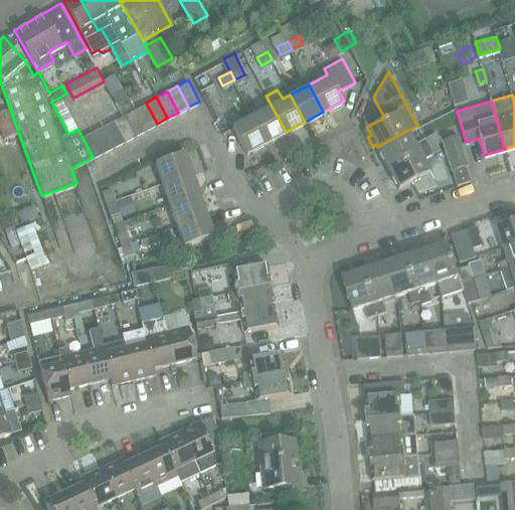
[(146,103),(135,108),(146,129),(157,124),(146,103)]
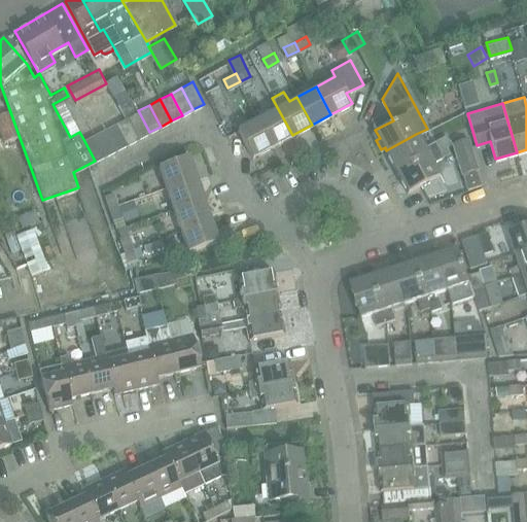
[(277,107),(257,117),(273,145),(292,135),(277,107)]
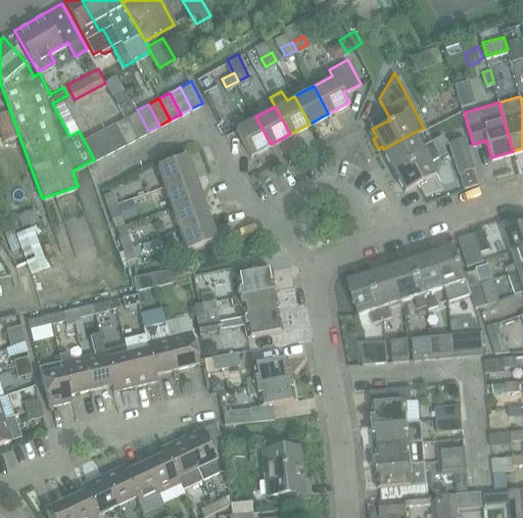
[(0,127),(4,139),(18,134),(9,108),(0,111),(0,127)]
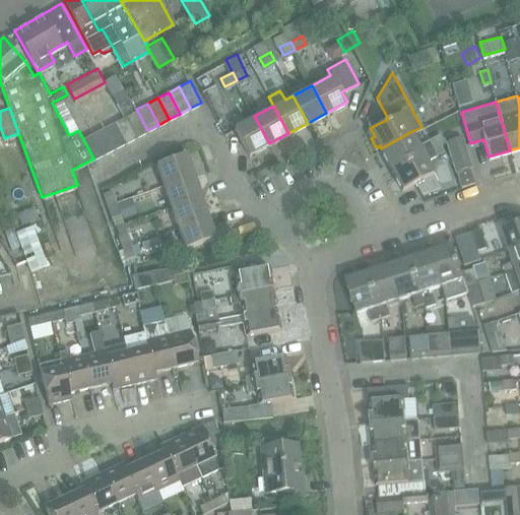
[(136,109),(126,115),(137,136),(147,130),(136,109)]
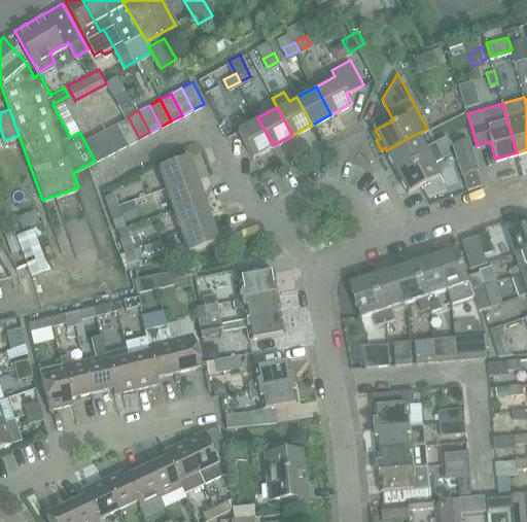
[(128,116),(116,122),(128,143),(139,138),(128,116)]
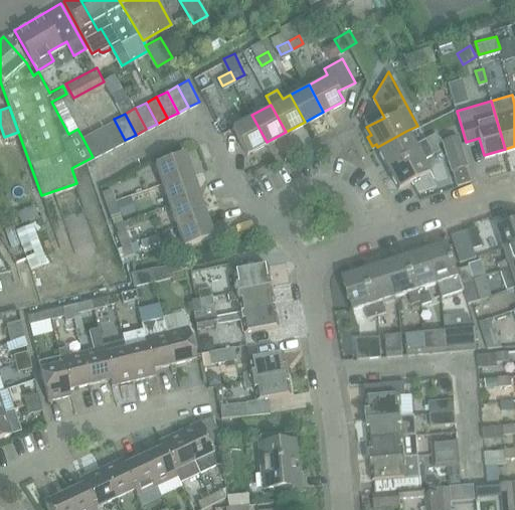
[(267,142),(251,115),(232,126),(246,153),(267,142)]
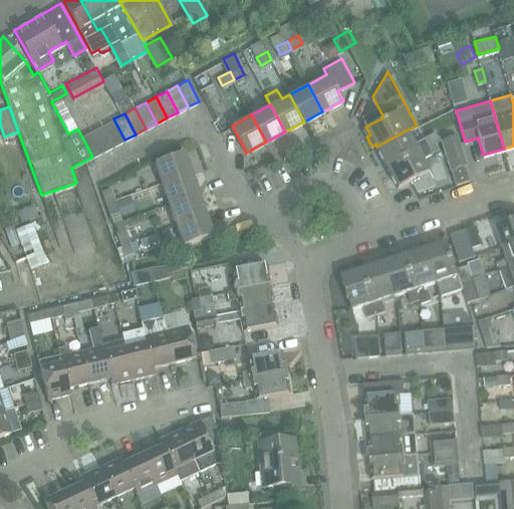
[(113,118),(103,124),(114,146),(124,140),(113,118)]
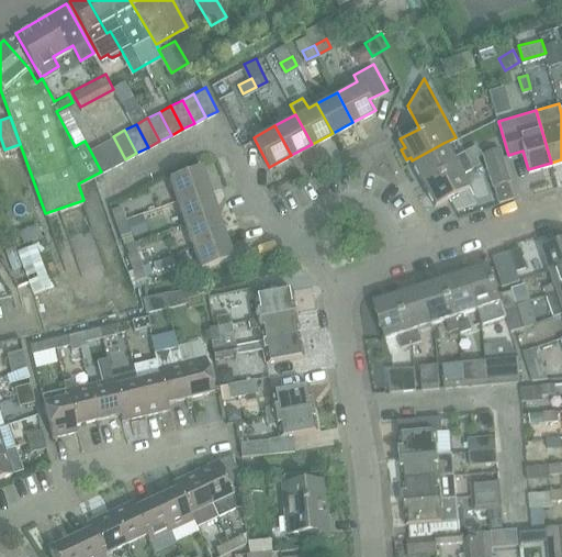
[(113,136),(101,142),(113,165),(125,159),(113,136)]
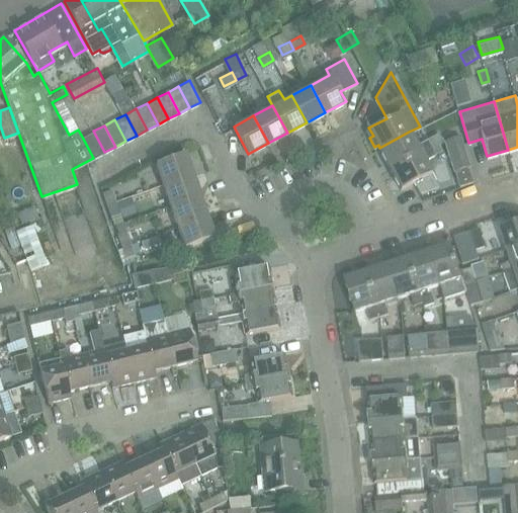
[(93,131),(82,137),(93,158),(104,152),(93,131)]
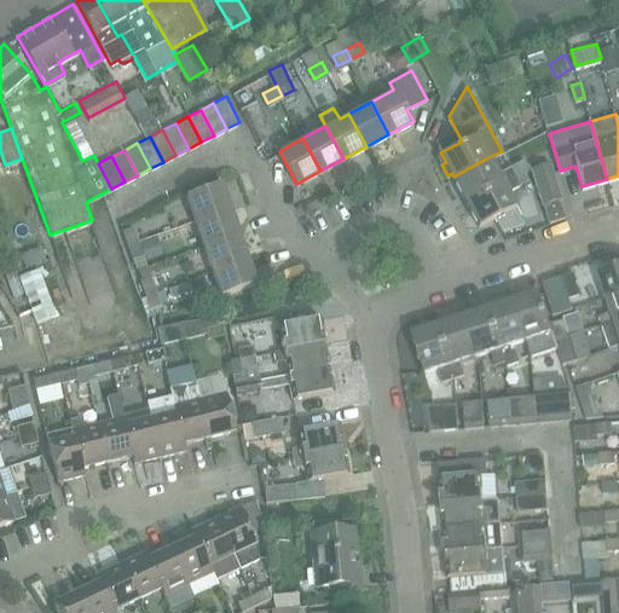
[(453,177),(466,200),(514,173),(509,165),(497,172),(489,157),(453,177)]
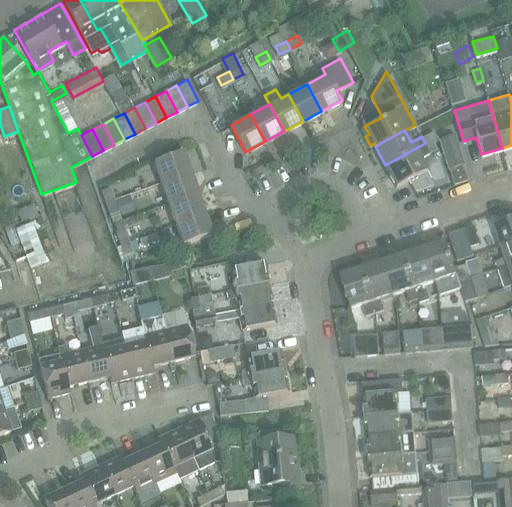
[(439,137),(442,148),(449,167),(464,163),(454,132),(439,137)]
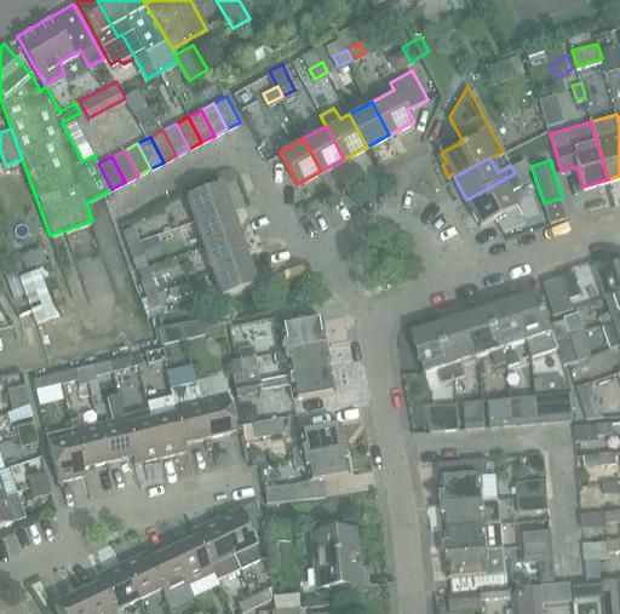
[(515,173),(466,200),(480,224),(495,216),(503,229),(526,222),(509,189),(520,183),(515,173)]
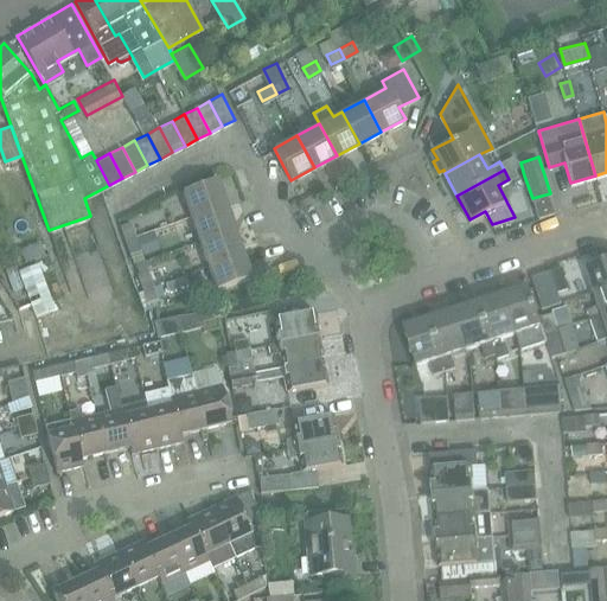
[(183,190),(191,212),(224,200),(217,178),(183,190)]
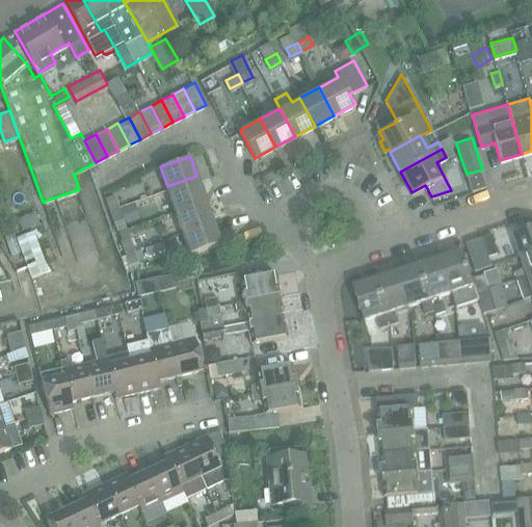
[(167,186),(175,208),(204,196),(196,176),(167,186)]
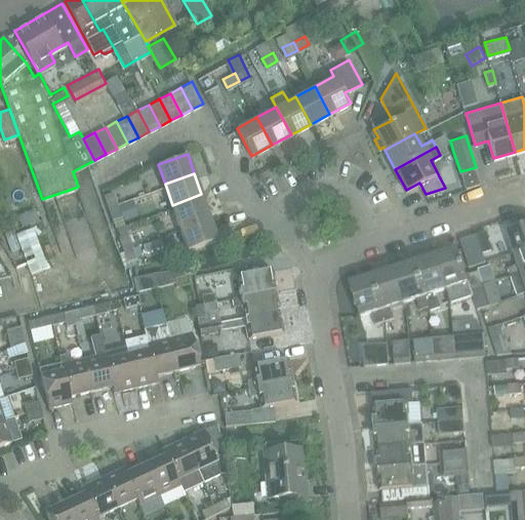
[(104,192),(108,204),(117,201),(112,189),(104,192)]
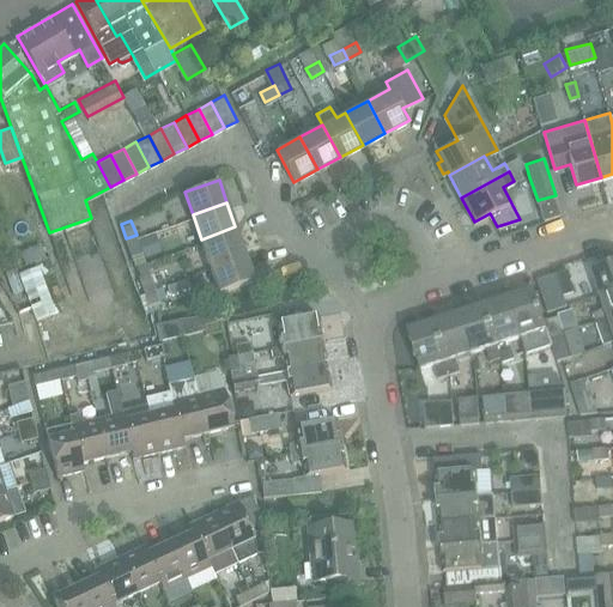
[(158,247),(175,241),(169,223),(152,229),(158,247)]
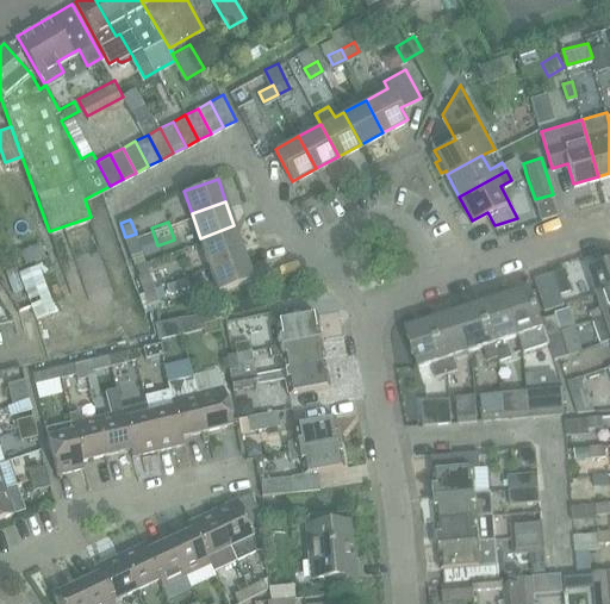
[(200,238),(209,262),(243,250),(234,225),(200,238)]
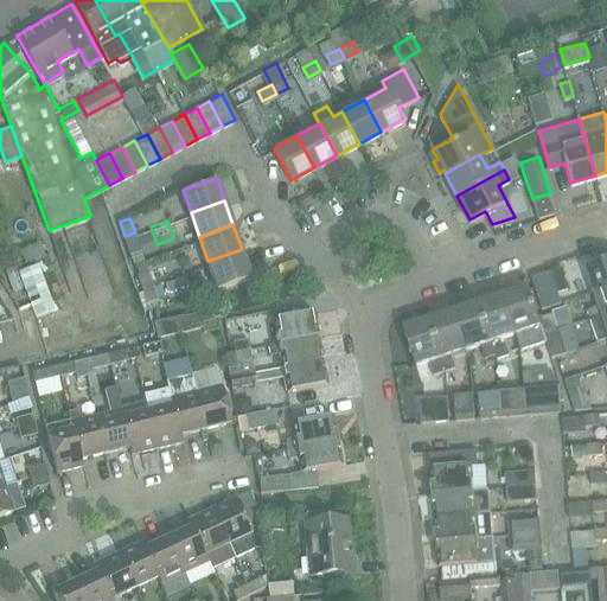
[(34,238),(39,253),(55,248),(50,232),(34,238)]
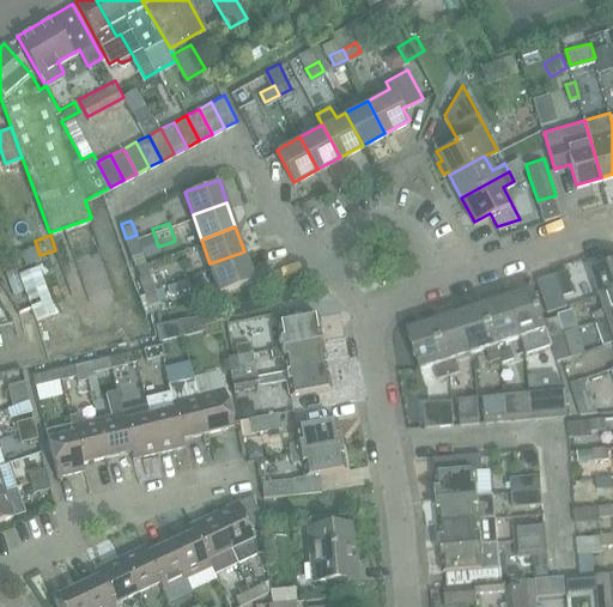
[(137,235),(126,238),(131,253),(141,249),(137,235)]
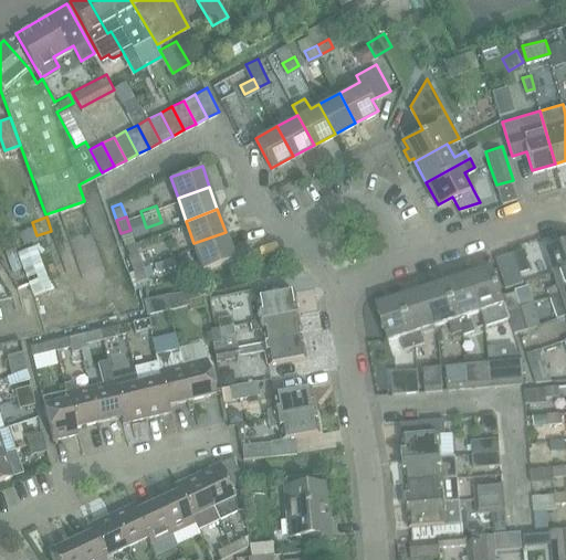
[(226,232),(194,243),(202,268),(234,257),(226,232)]
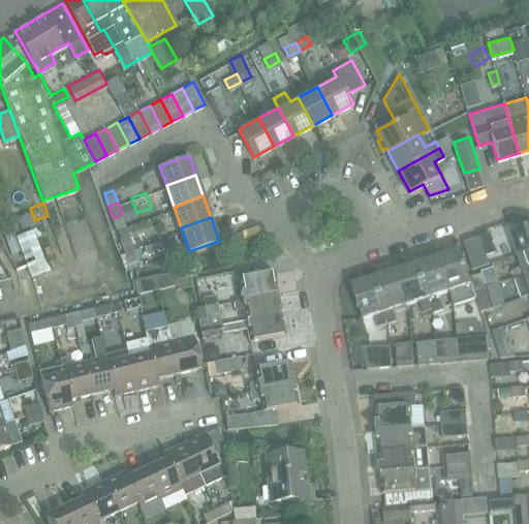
[(528,225),(510,232),(518,252),(528,248),(528,225)]
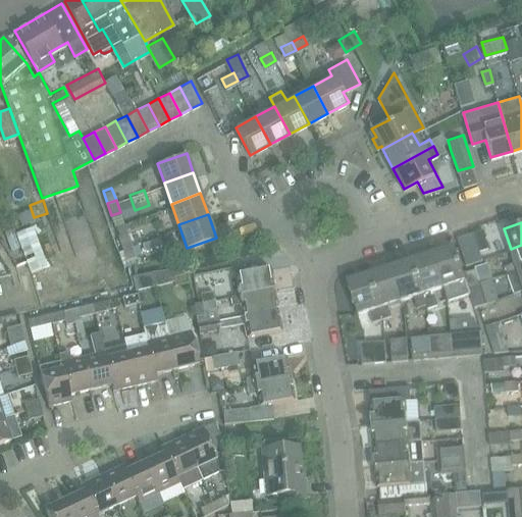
[(34,224),(16,230),(31,269),(48,264),(34,224)]
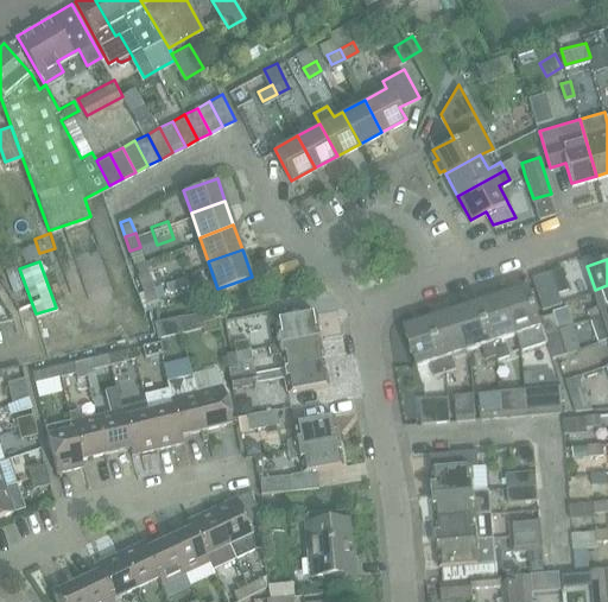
[(137,271),(143,285),(152,280),(147,267),(137,271)]
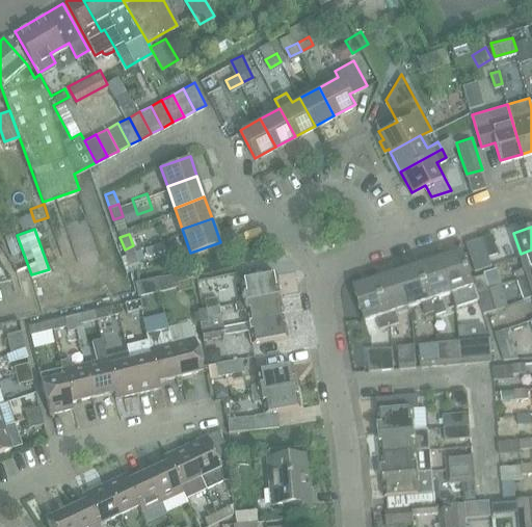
[(151,252),(174,245),(171,234),(148,241),(151,252)]
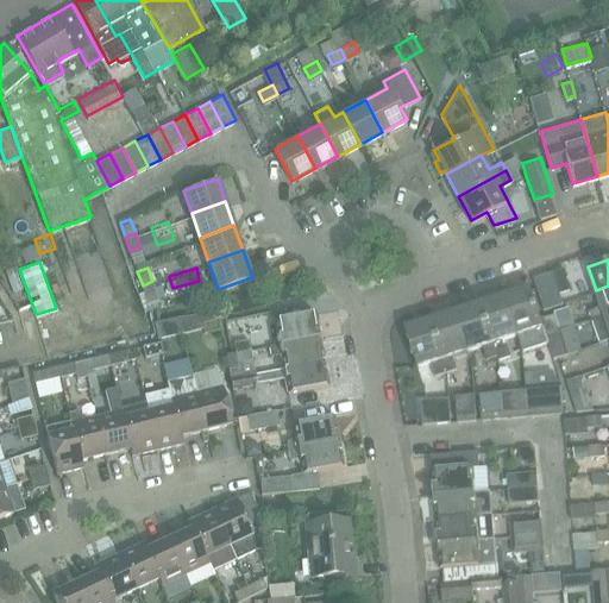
[(534,276),(541,299),(544,308),(564,302),(560,293),(553,270),(534,276)]
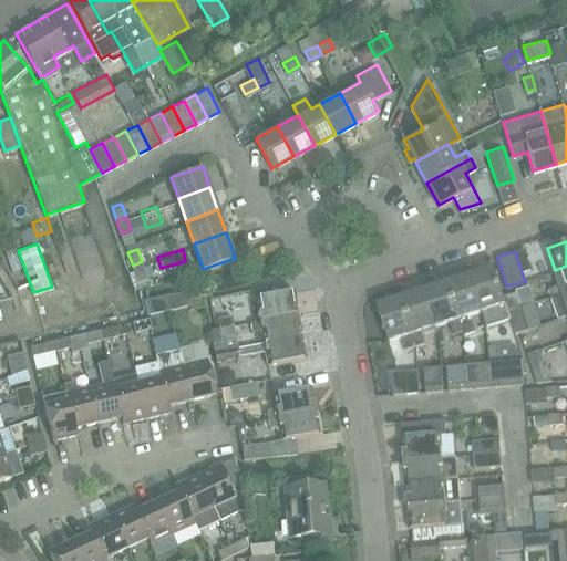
[(142,261),(133,266),(137,278),(147,274),(142,261)]
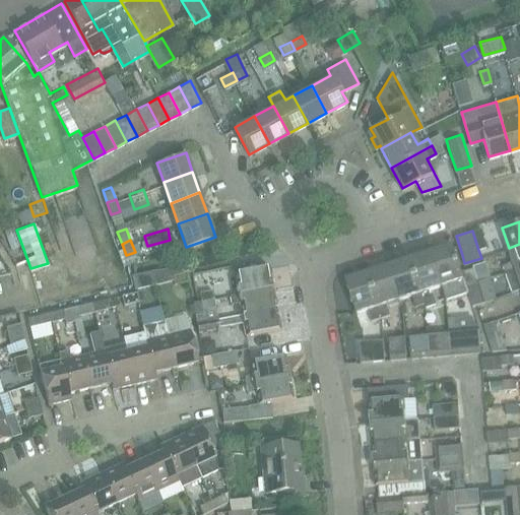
[(431,250),(442,283),(446,298),(468,291),(466,284),(462,270),(459,263),(453,243),(431,250)]
